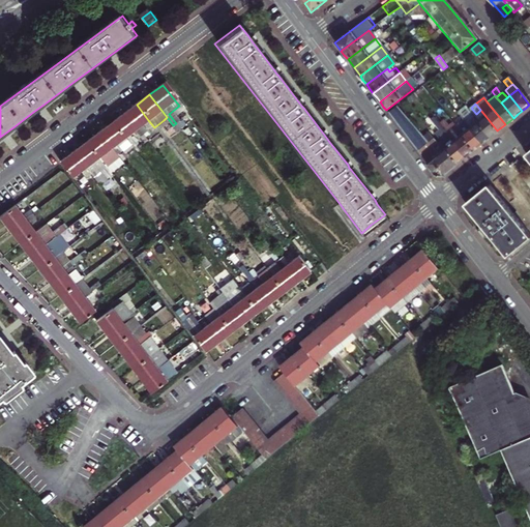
[(137,105),(123,115),(136,130),(141,138),(144,136),(139,128),(148,120),(137,105)]
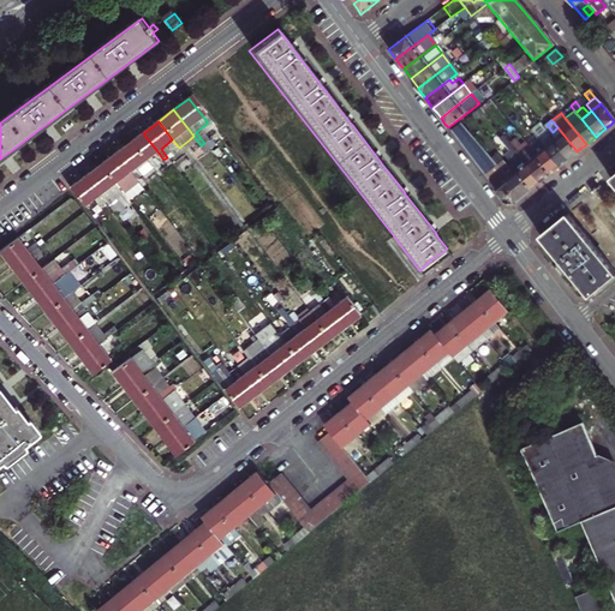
[(481,171),(493,161),(460,123),(451,131),(481,171)]
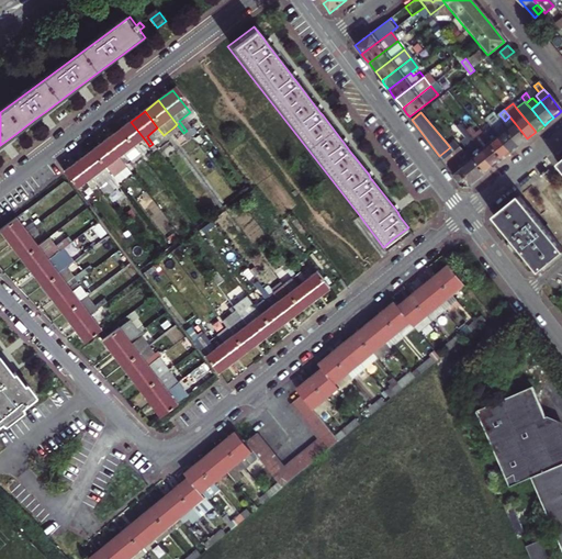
[(485,121),(487,124),(493,131),(498,136),(506,130),(496,116),(493,113),(485,121)]
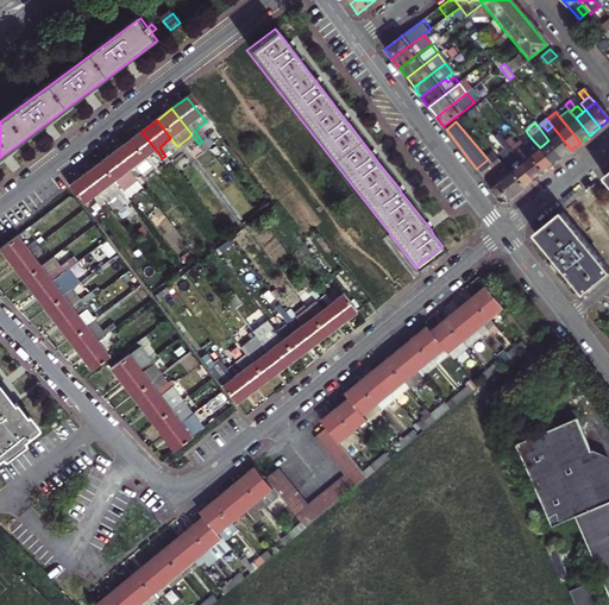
[(552,126),(547,131),(541,124),(538,126),(548,140),(558,133),(552,126)]
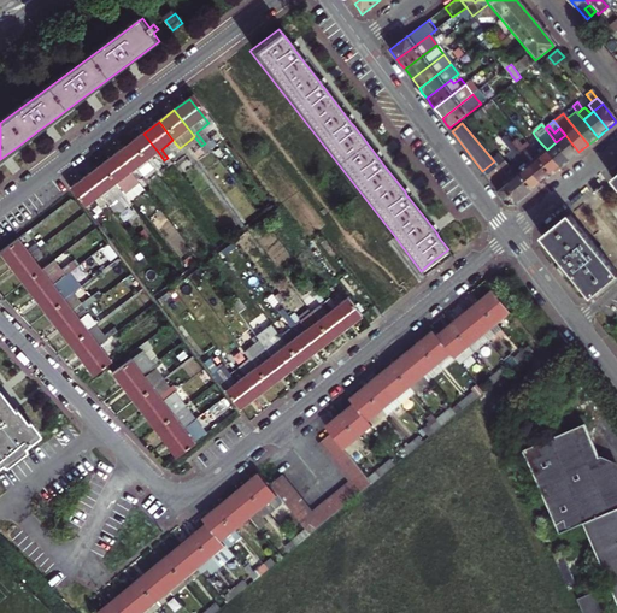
[(144,134),(128,146),(142,164),(154,155),(160,163),(164,160),(158,152),(144,134)]
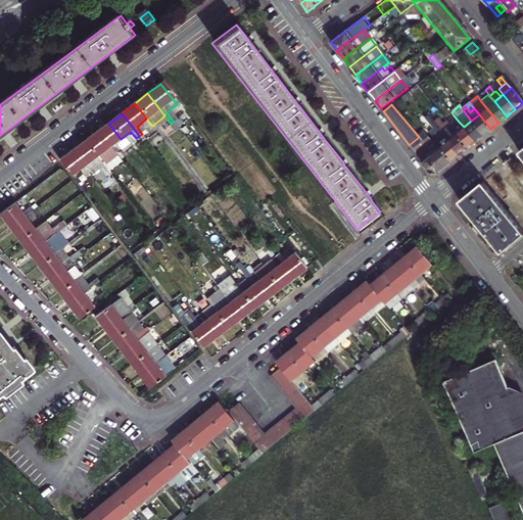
[(490,129),(479,114),(471,121),(483,136),(487,132),(490,129)]
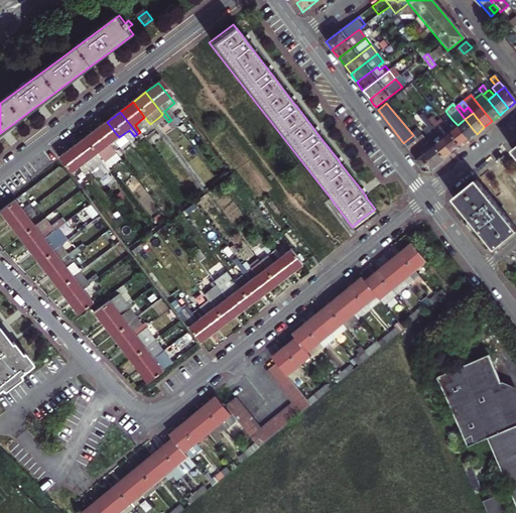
[(447,124),(453,120),(447,114),(442,118),(447,124)]
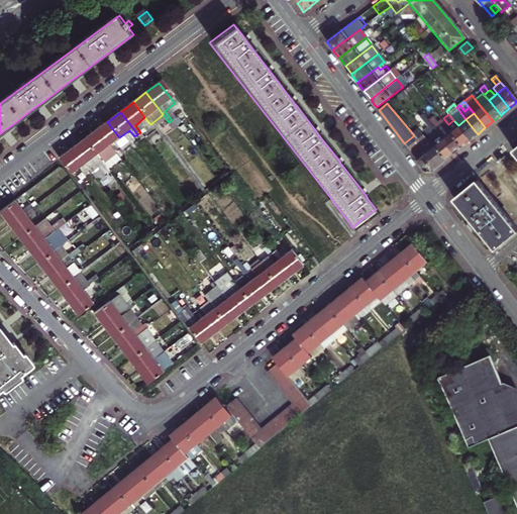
[(160,117),(150,124),(159,134),(169,127),(160,117)]
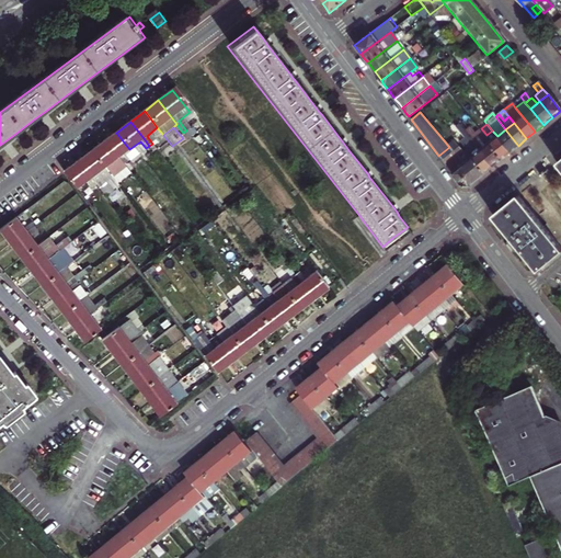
[(492,131),(487,135),(481,128),(478,131),(489,144),(497,136),(492,131)]
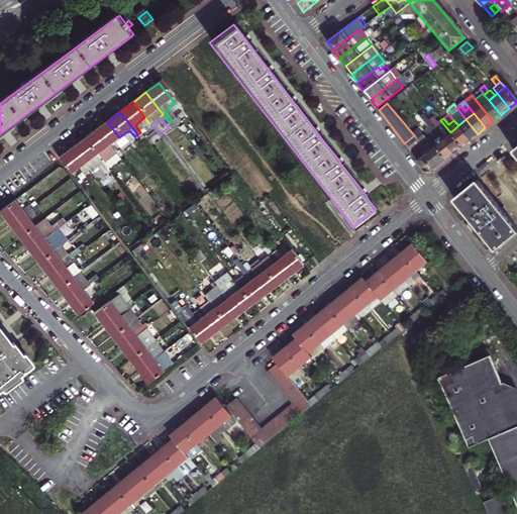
[(458,125),(470,140),(474,137),(478,134),(466,119),(458,125)]
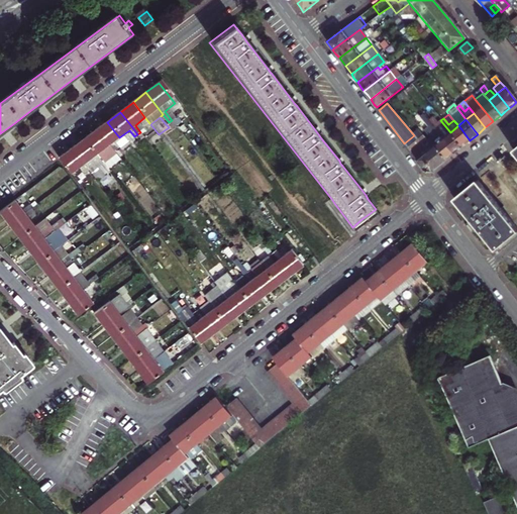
[(442,129),(438,133),(442,138),(450,132),(440,120),(437,123),(442,129)]
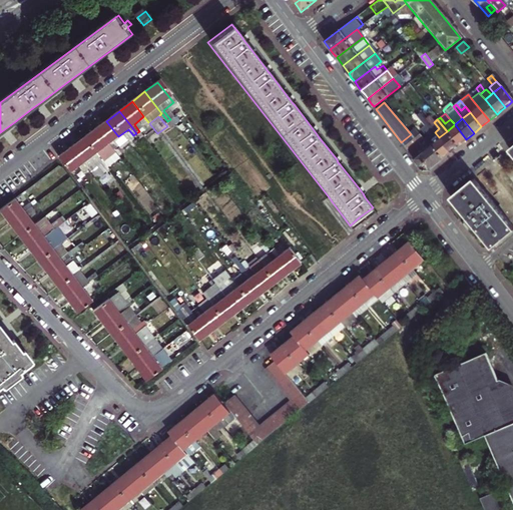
[(94,131),(111,153),(114,150),(109,144),(118,136),(106,121),(94,131)]
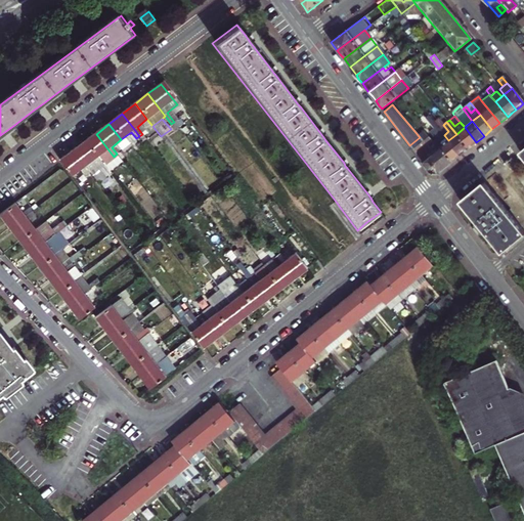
[(443,125),(438,128),(444,135),(448,131),(443,125)]
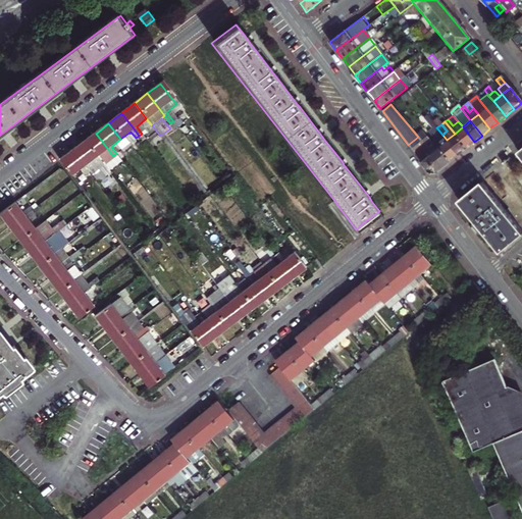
[(471,145),(474,142),(463,126),(455,134),(466,148),(471,145)]
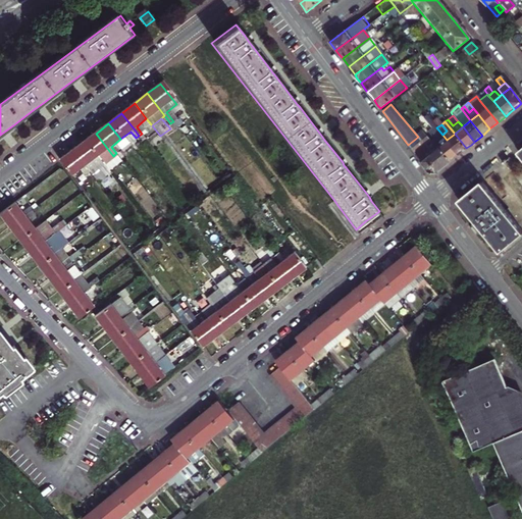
[(436,127),(429,135),(434,141),(439,146),(451,161),(455,158),(459,155),(447,140),(442,135),(436,127)]
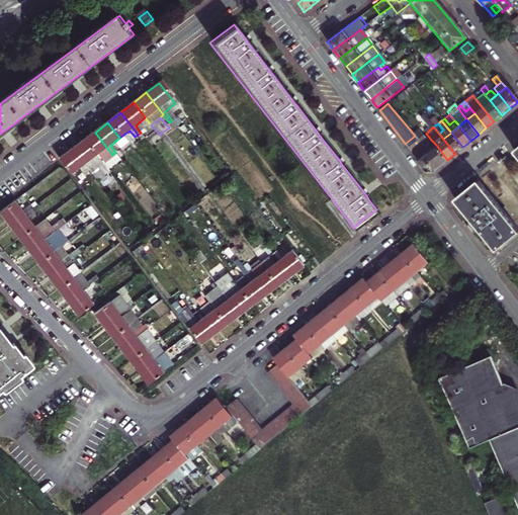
[(95,133),(82,143),(94,158),(104,151),(109,157),(112,155),(95,133)]
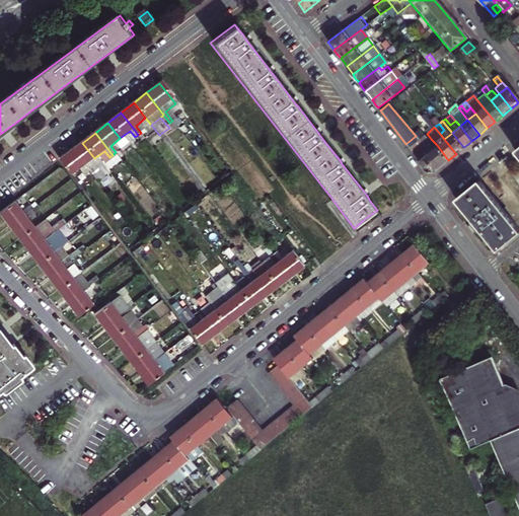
[(460,150),(463,147),(452,133),(444,139),(456,154),(460,150)]
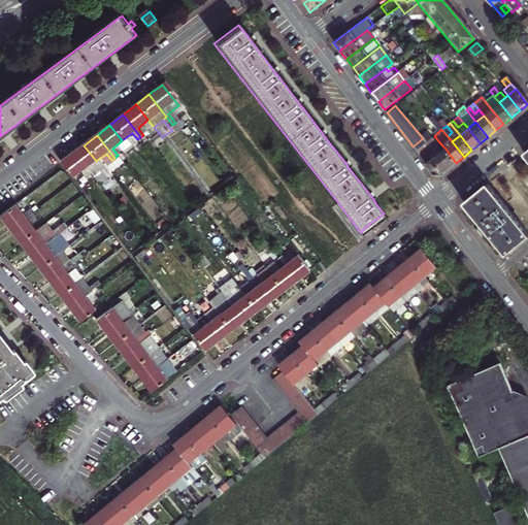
[(437,174),(441,175),(448,169),(436,155),(431,150),(426,142),(423,138),(413,146),(434,173),(437,174)]
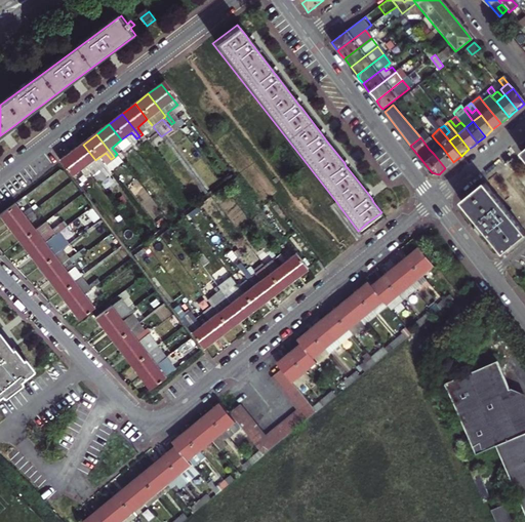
[(423,142),(429,149),(434,145),(428,137),(423,142)]
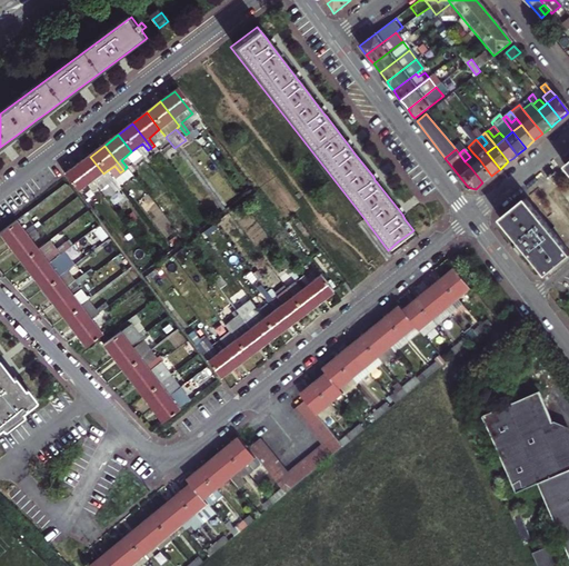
[(470,157),(465,161),(470,167),(479,159),(473,154),(470,157)]
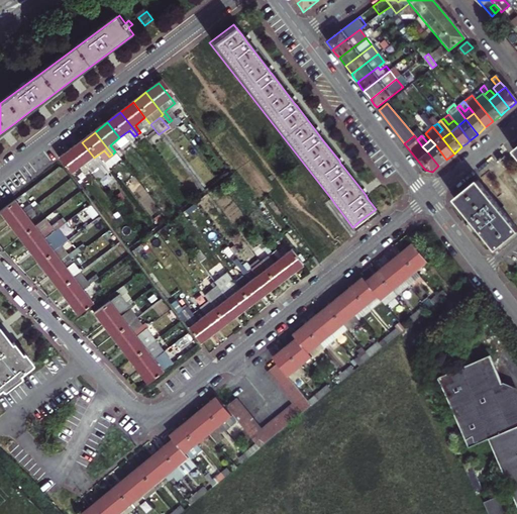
[(82,168),(100,192),(104,189),(90,172),(99,165),(94,158),(82,142),(70,152),(82,168)]
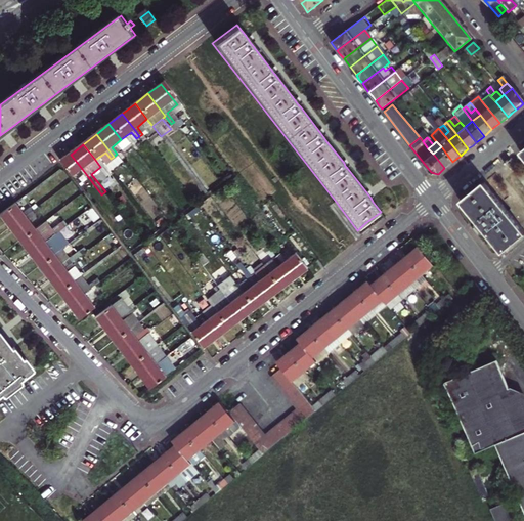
[(452,162),(441,146),(433,154),(444,168),(449,165),(452,162)]
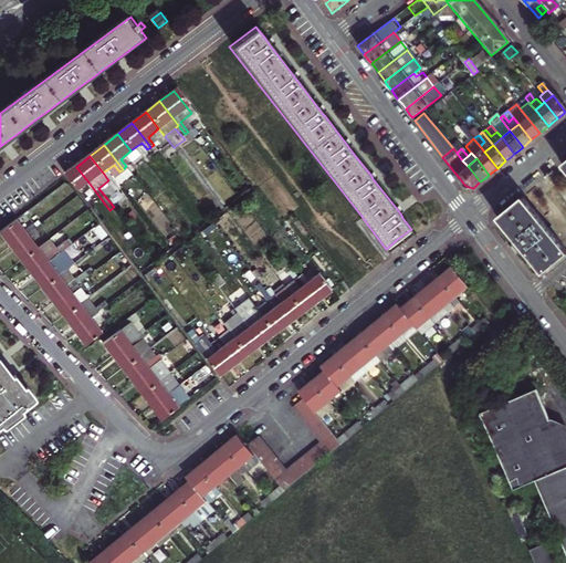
[(76,167),(62,178),(75,195),(90,184),(76,167)]
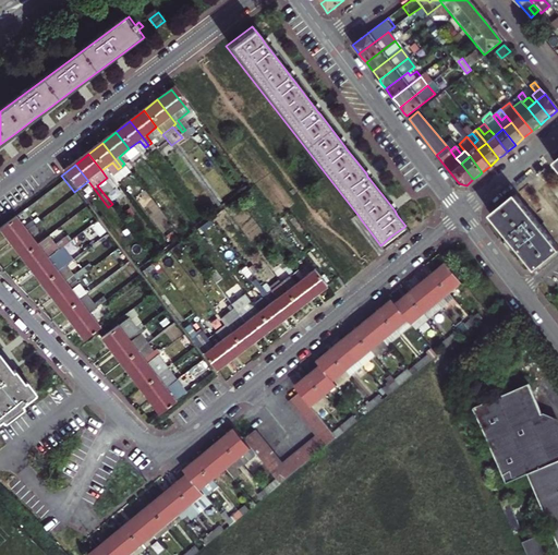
[(557,253),(557,245),(516,195),(492,216),(512,241),(519,250),(537,272),(557,253)]
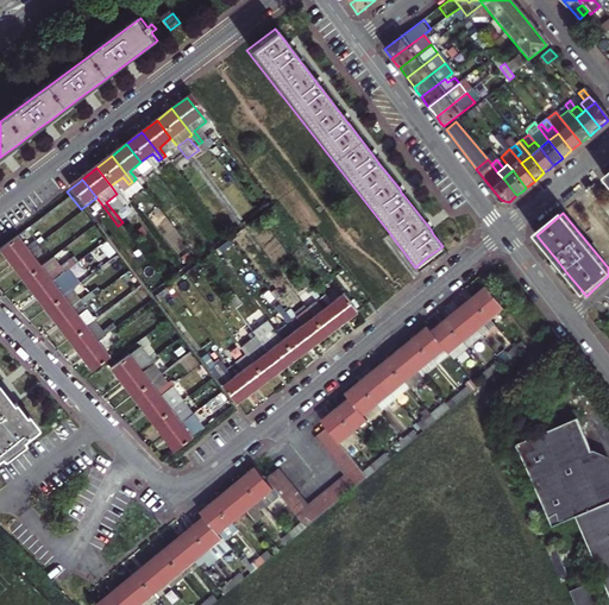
[(14,243),(0,253),(0,259),(4,264),(10,271),(35,251),(32,247),(24,254),(14,243)]
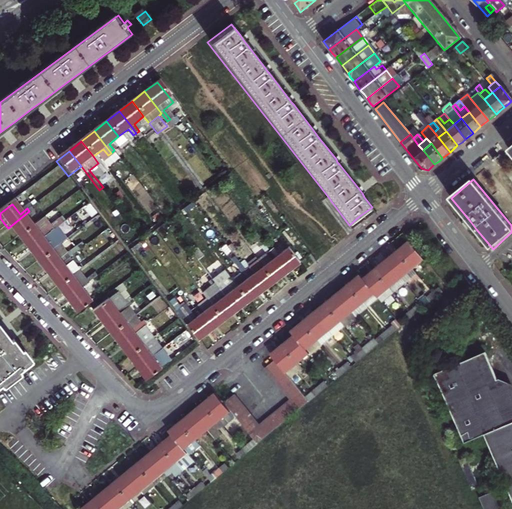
[(29,211),(8,228),(12,234),(17,241),(32,229),(25,219),(31,214),(29,211)]
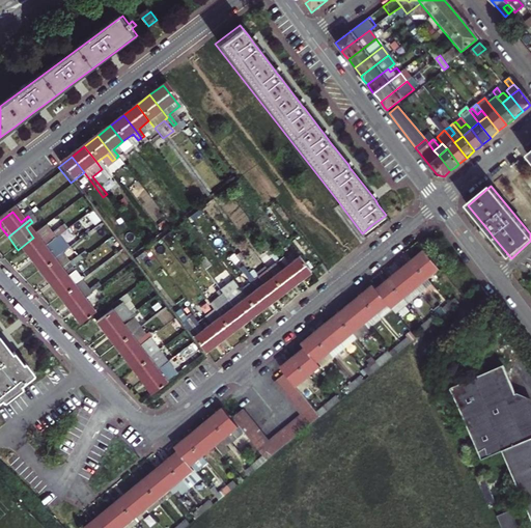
[(44,230),(18,250),(24,257),(28,264),(51,246),(57,241),(64,234),(60,230),(50,239),(44,230)]
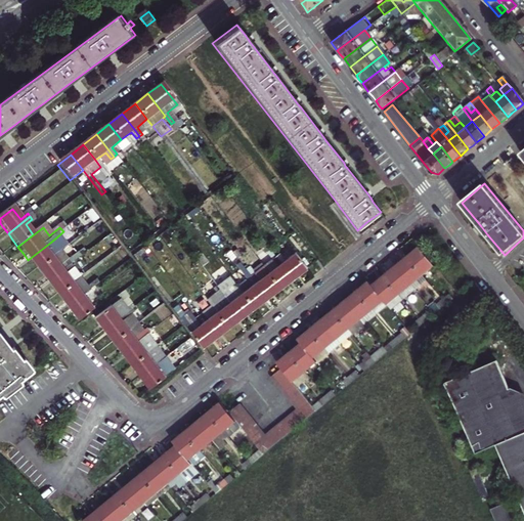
[(56,237),(50,243),(60,256),(67,251),(56,237)]
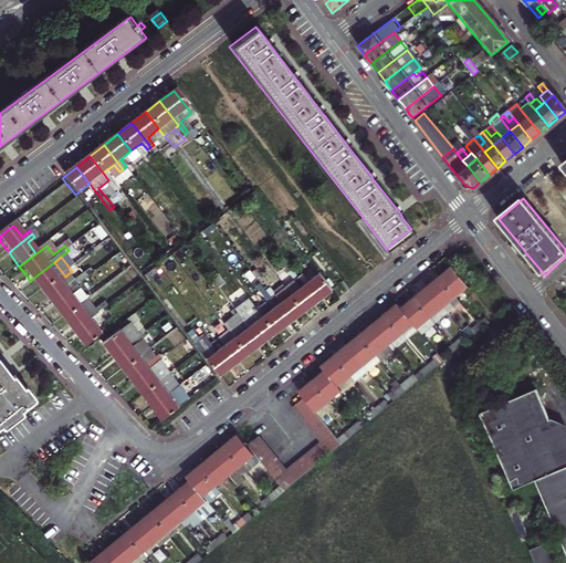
[(280,258),(275,262),(284,273),(289,269),(280,258)]
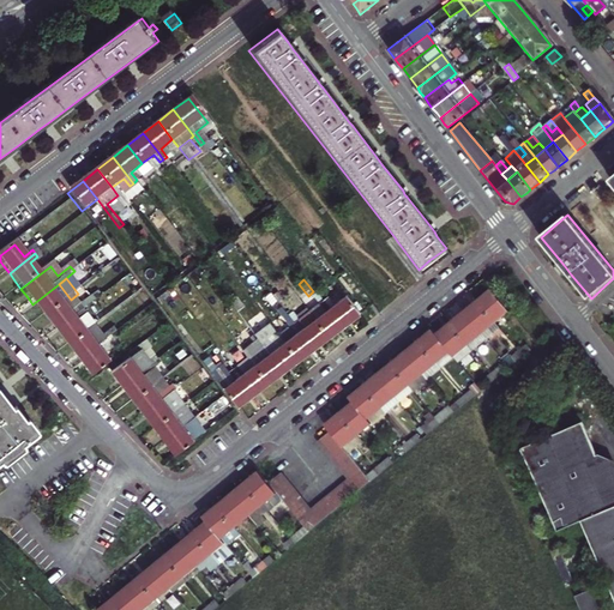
[(59,284),(32,305),(38,312),(44,319),(71,300),(59,284)]
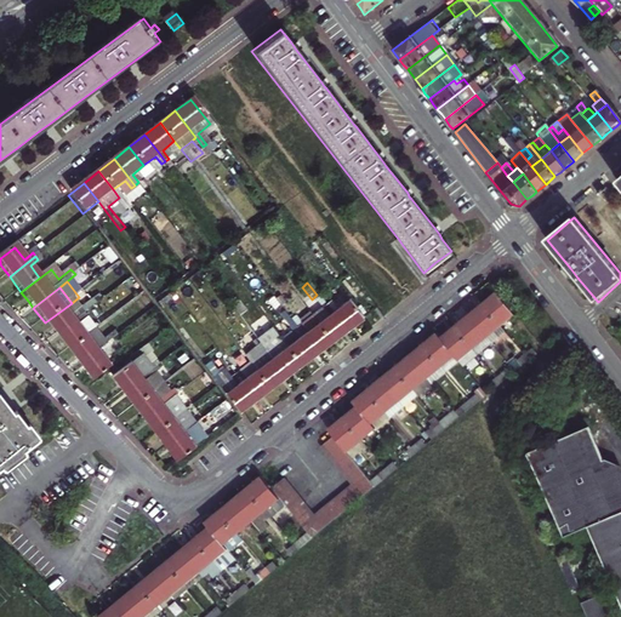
[(490,297),(482,303),(499,324),(513,313),(496,292),(490,297)]
